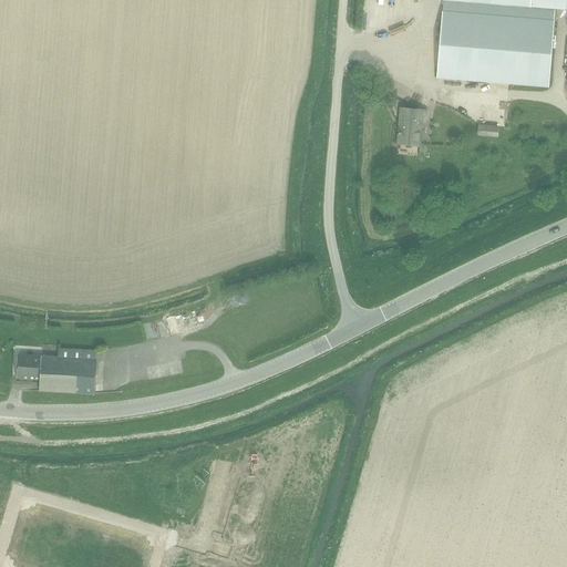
[(443,0),(443,12),(437,78),(549,88),(555,22),(556,9),(447,0),(443,0)]
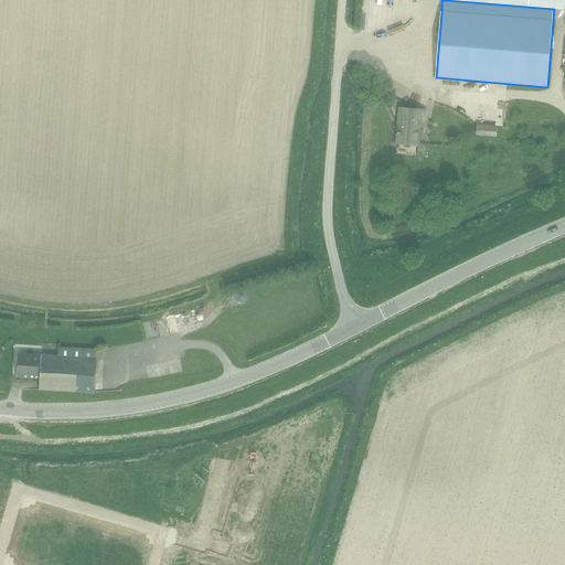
[(564,0),(446,0),(554,9),(564,10),(564,0)]
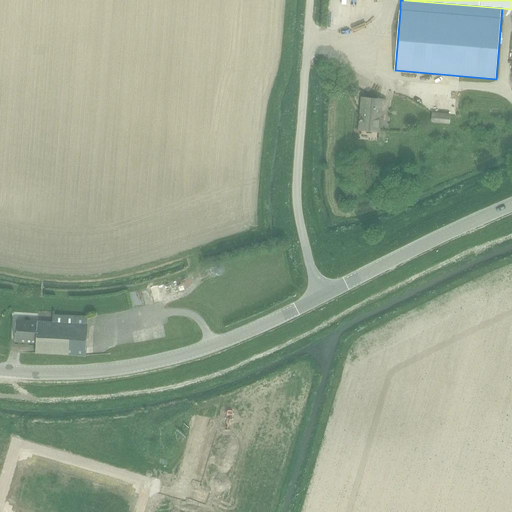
[(379,131),(382,100),(385,100),(363,98),(360,130),(379,131)]
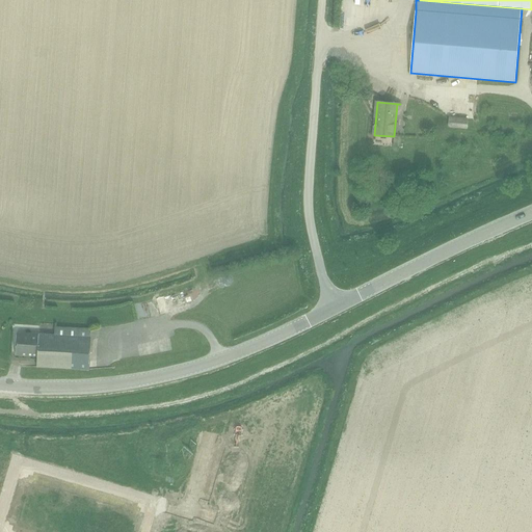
[(449,116),(448,128),(467,129),(468,117),(449,116)]
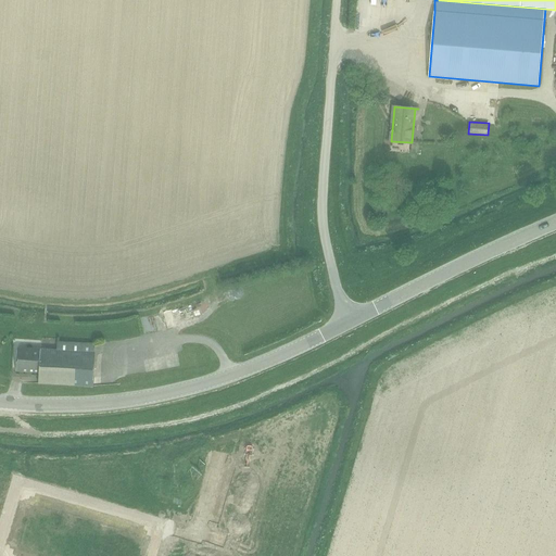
[(19,348),(17,371),(40,373),(39,383),(93,387),(97,343),(58,341),(58,350),(19,348)]
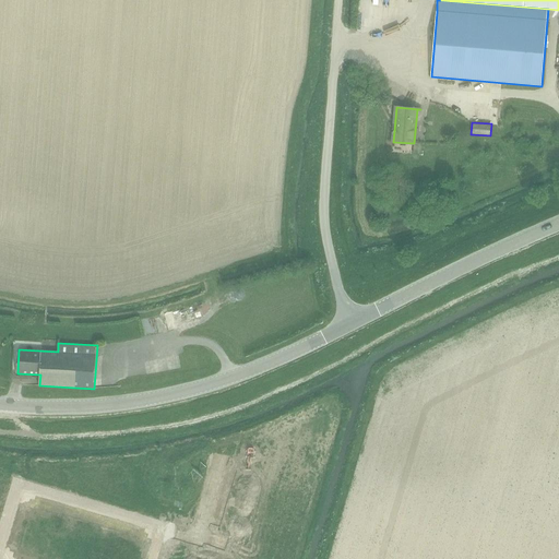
[(257,447),(249,471),(269,476),(275,452),(257,447)]
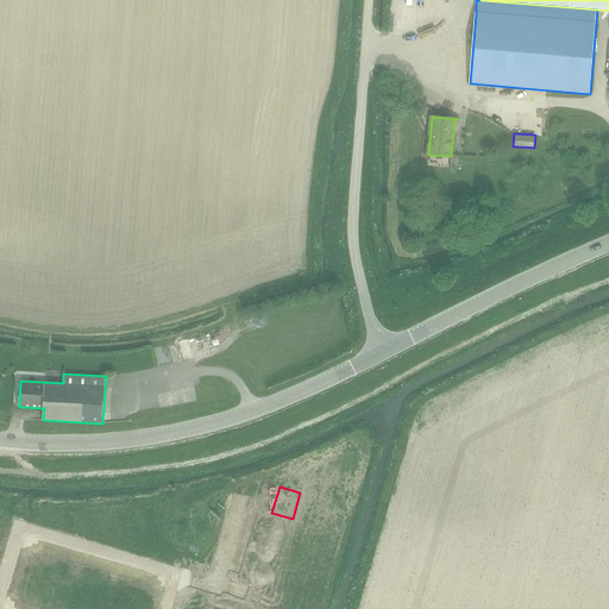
[(307,570),(301,588),(311,591),(316,572),(307,570)]
